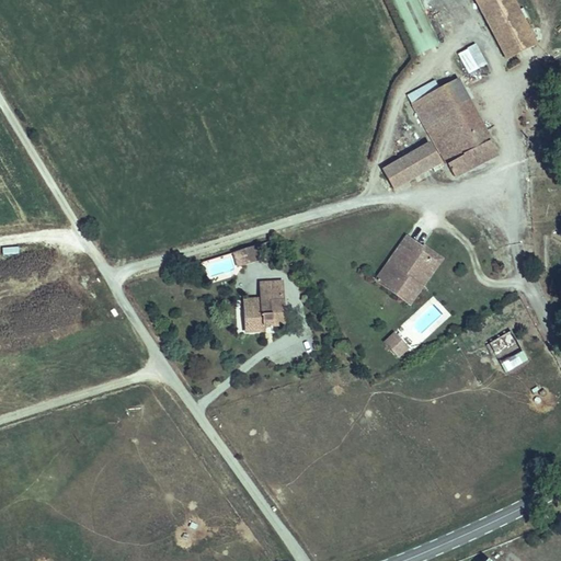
[(477,0),(506,56),(534,39),(512,0),(477,0)]
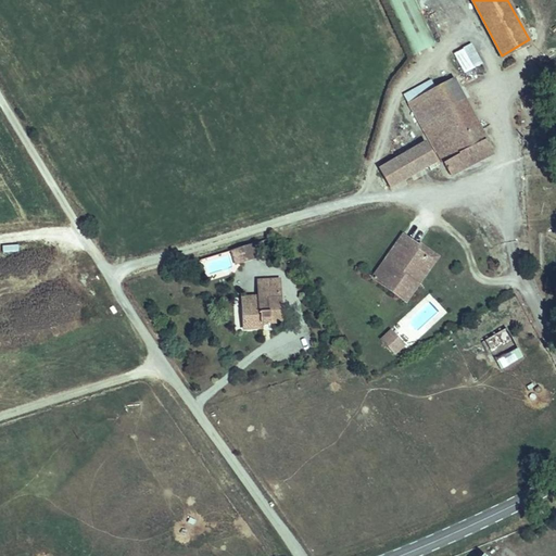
[(462,73),(482,63),(471,42),(452,52),(462,73)]
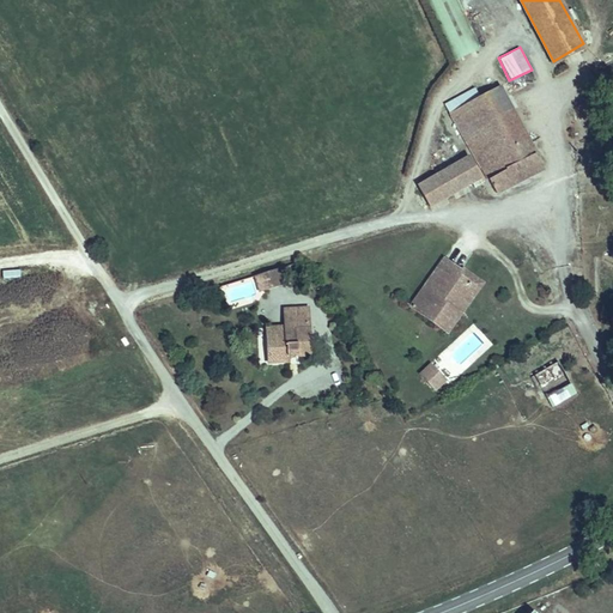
[(542,163),(501,83),(449,111),(492,192),(542,163)]
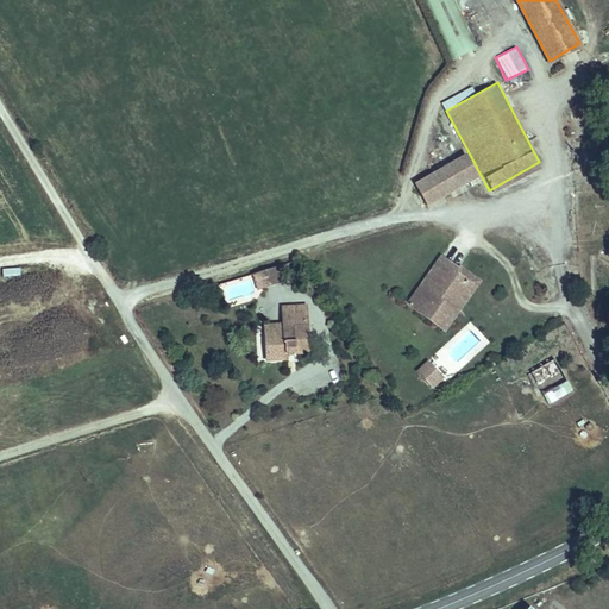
[(463,154),(414,180),(415,182),(427,205),(476,179),(463,154)]
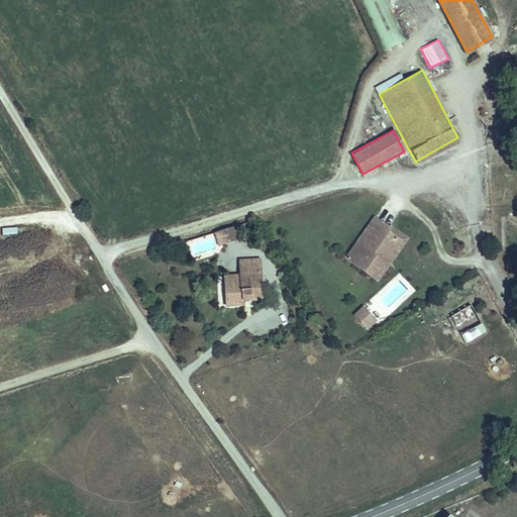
[(375,279),(385,265),(378,259),(386,247),(390,249),(396,238),(385,230),(387,227),(373,217),(358,237),(364,241),(349,262),(375,279)]
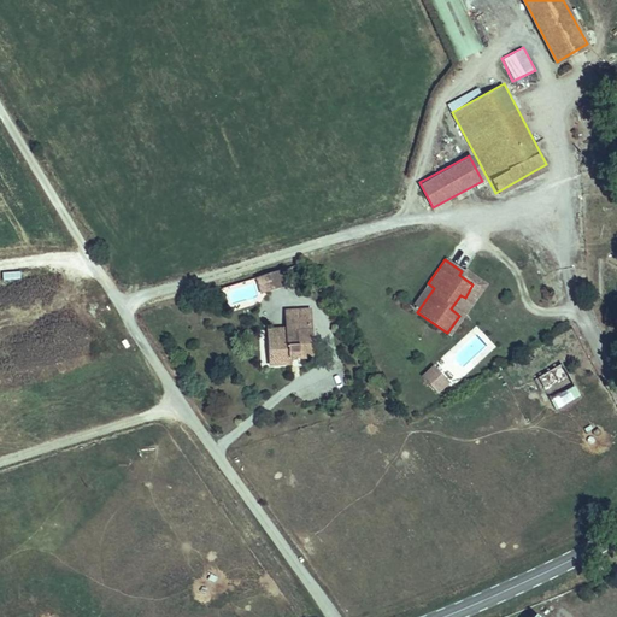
[(464,268),(462,271),(459,275),(472,285),(465,298),(460,295),(451,309),(459,316),(483,281),(464,268)]
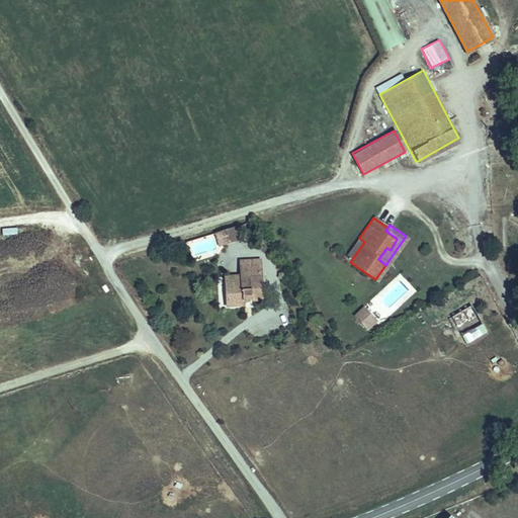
[(240,238),(236,227),(213,234),(218,245),(240,238)]
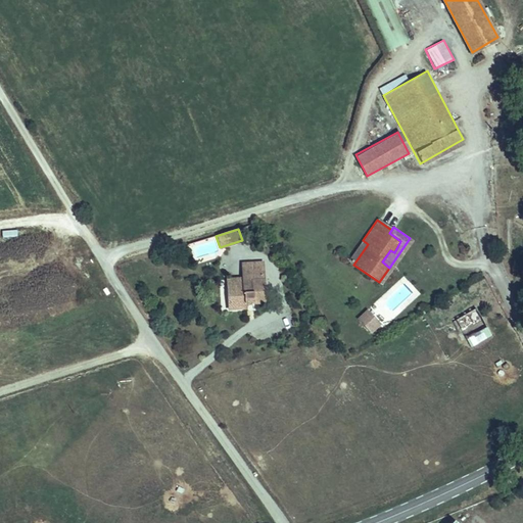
[(353,265),(368,244),(363,240),(348,260),(353,265)]
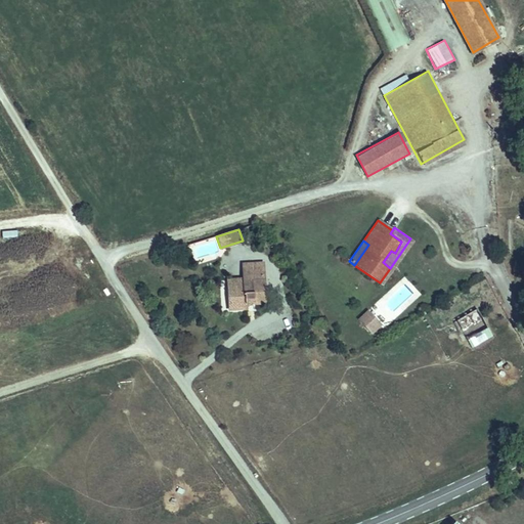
[(250,281),(250,289),(232,290),(233,311),(251,311),(251,306),(259,305),(270,305),(268,266),(249,266),(250,281)]
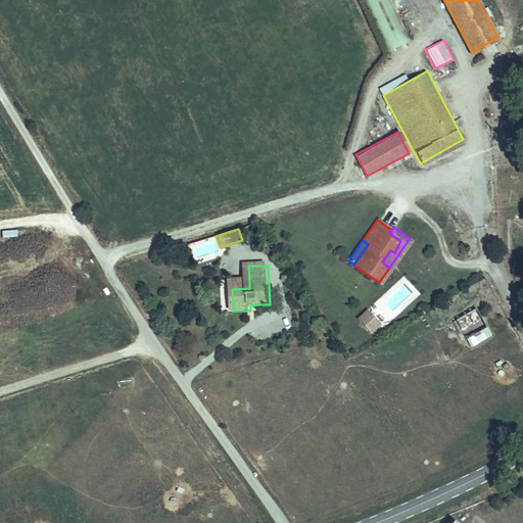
[(378,321),(367,310),(359,318),(370,329),(378,321)]
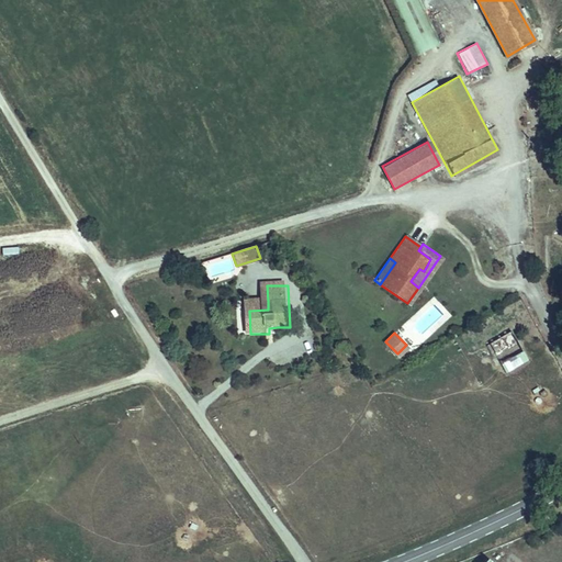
[(491,343),(504,371),(526,361),(513,333),(491,343)]
